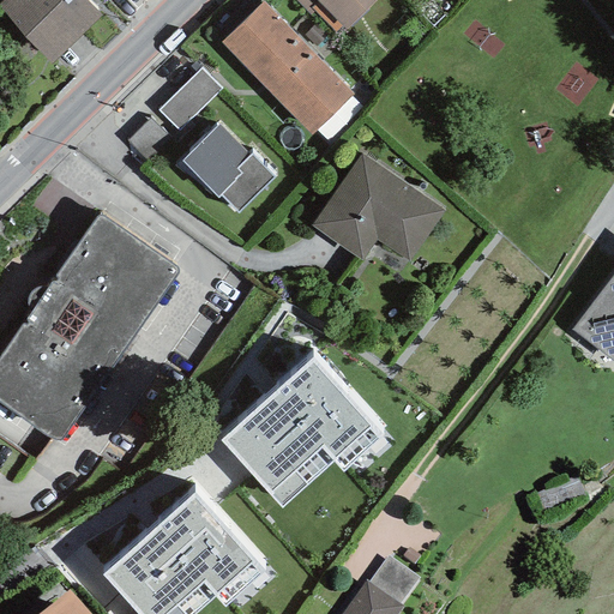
[(89,0),(2,0),(0,2),(0,10),(52,65),(103,16),(89,0)]
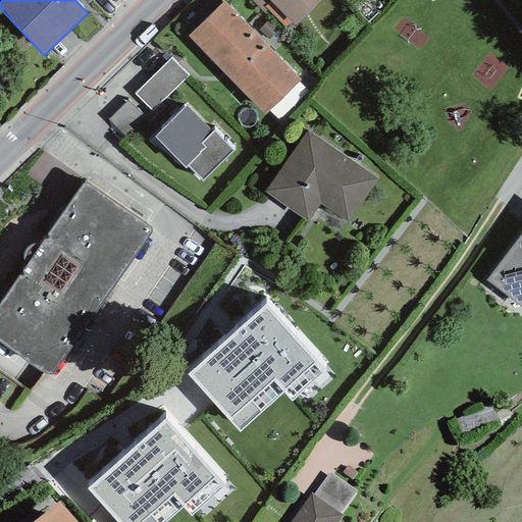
[(268,0),(251,0),(264,12),(267,10),(264,7),(269,1),(268,0)]
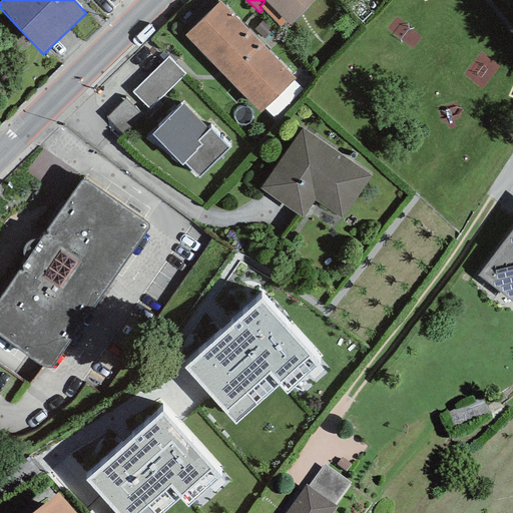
[(315,0),(264,0),(265,1),(285,22),(290,26),(315,0)]
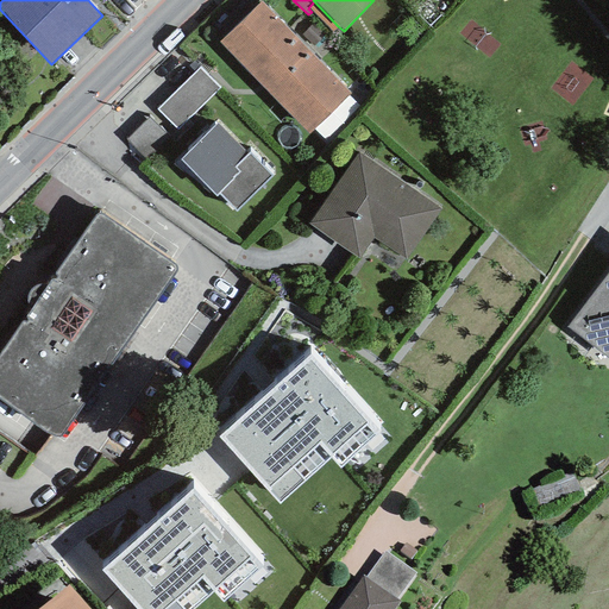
[(351,94),(261,1),(219,41),(309,135),(351,94)]
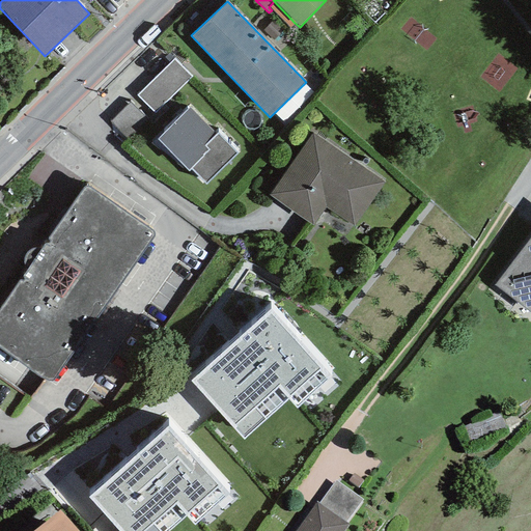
[(274,1),(269,7),(272,10),(289,28),(295,23),(274,1)]
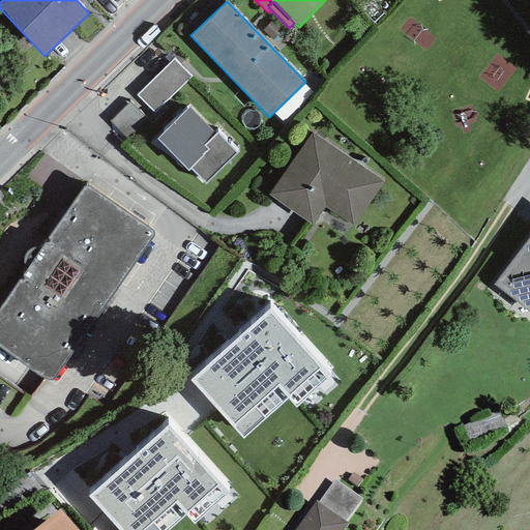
[(173,59),(137,96),(155,115),(192,78),(173,59)]
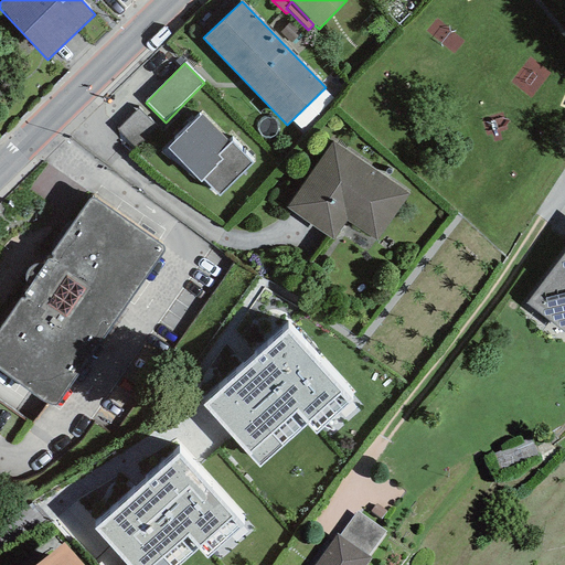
[(138,109),(118,129),(137,149),(158,129),(138,109)]
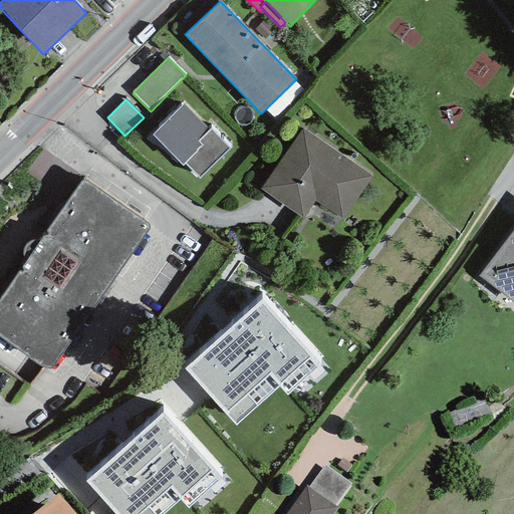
[(152,135),(183,166),(185,164),(199,179),(230,149),(211,130),(209,132),(183,104),(152,135)]
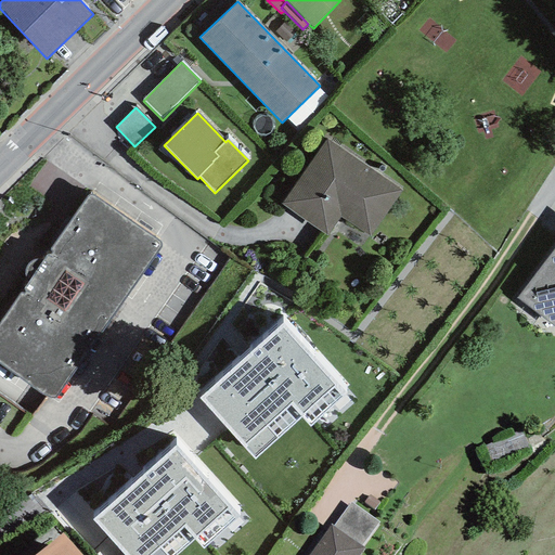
[(401,191),(326,140),(295,186),(283,205),(327,235),(339,217),(371,237),(401,191)]
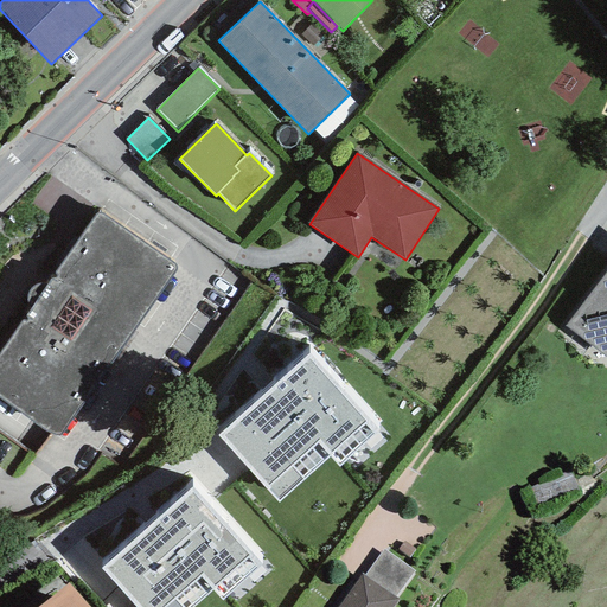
[(97,213),(50,282),(39,281),(32,283),(27,291),(25,296),(27,305),(30,312),(0,355),(0,397),(58,436),(174,268),(97,213)]
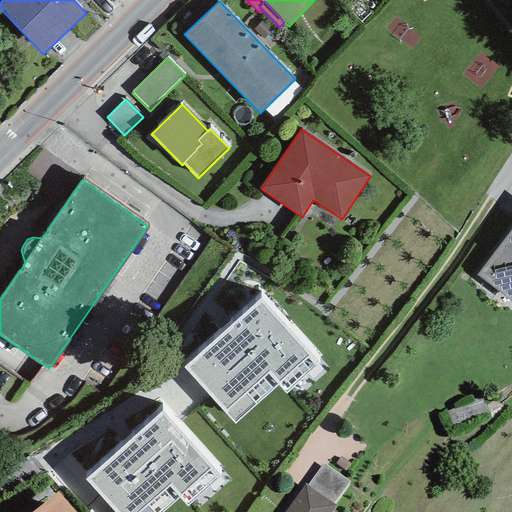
[(511,226),(474,276),(511,304),(511,226)]
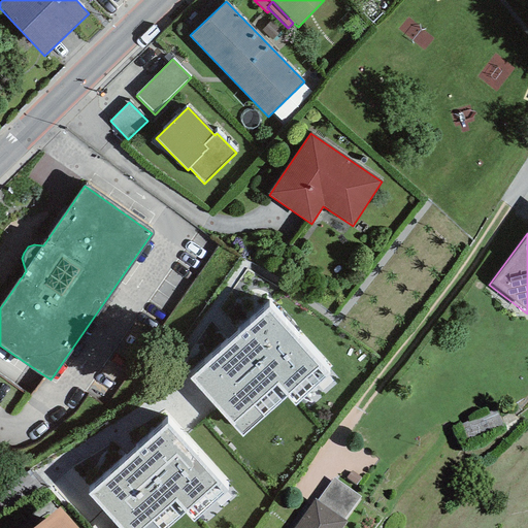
[(269,308),(190,378),(242,437),(288,398),(295,405),(328,375),(269,308)]
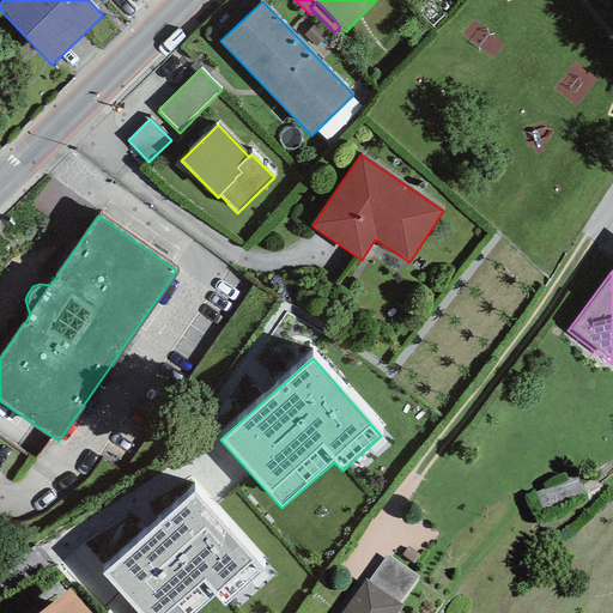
[(195,492),(103,574),(138,612),(196,612),(217,596),(224,605),(263,570),(195,492)]
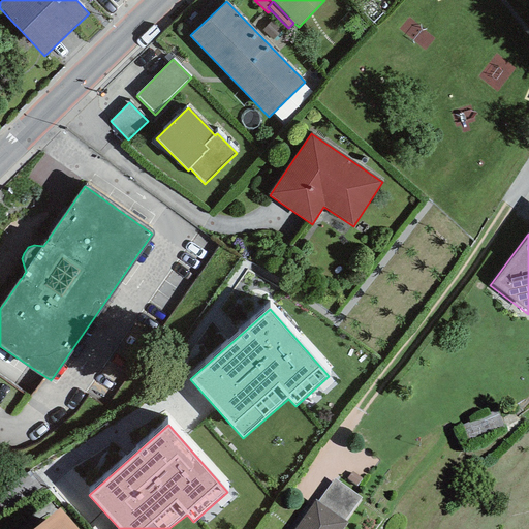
[(317,502),(344,521),(361,498),(334,478),(317,502)]
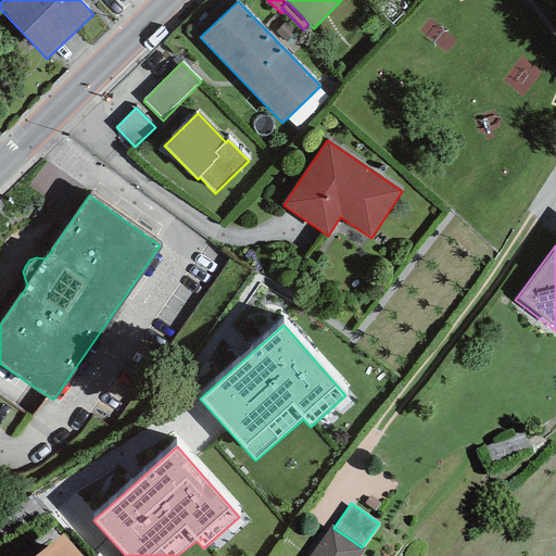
[(308,555),(359,555),(365,550),(362,547),(333,528),(331,526),(308,555)]
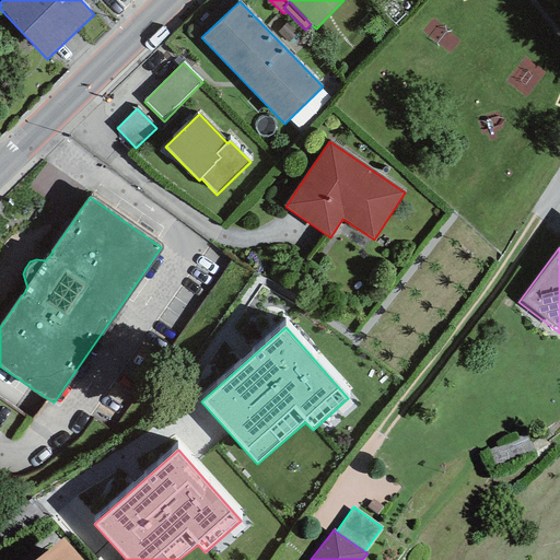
[(83,559),(63,538),(37,559),(83,559)]
